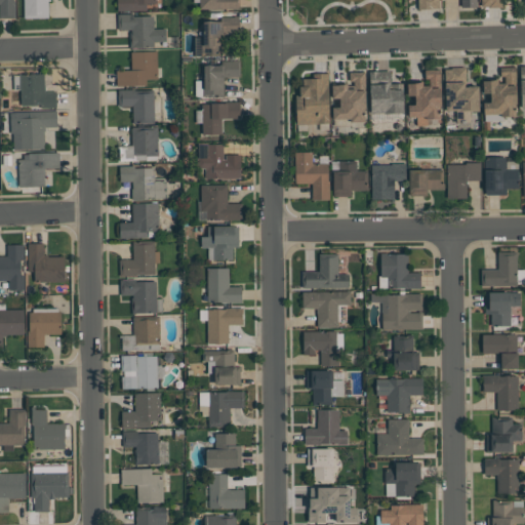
[(13,0),(13,1),(15,1),(15,17),(0,17),(0,0),(13,0)]
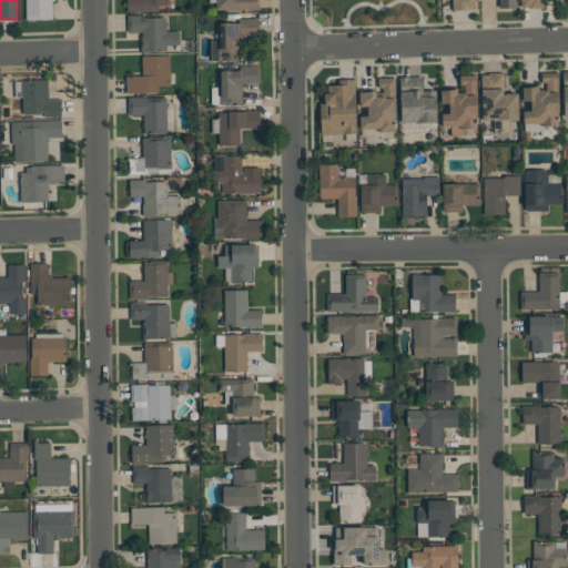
[(54,0),(54,1),(52,1),(52,19),(44,19),(44,20),(34,20),(34,19),(26,19),(26,0),(54,0)]
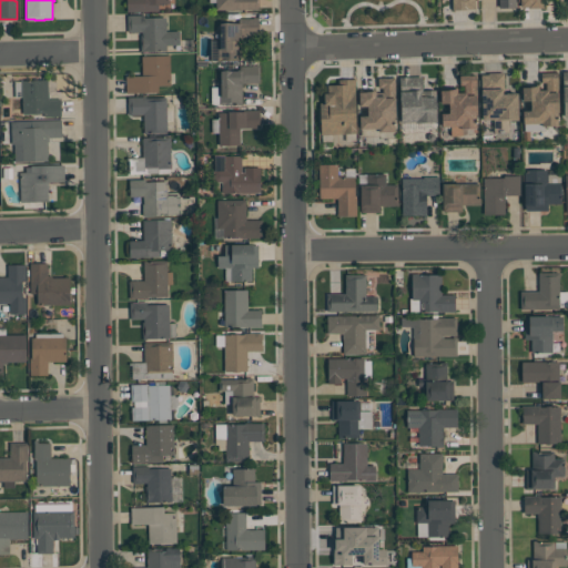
[(169,0),(169,3),(159,3),(159,11),(127,11),(127,0),(169,0)]
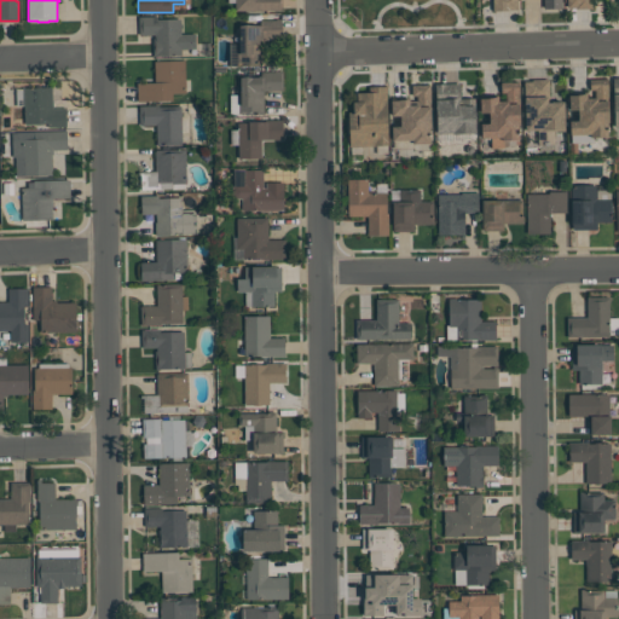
[(282,0),(282,11),(275,11),(275,10),(235,11),(235,3),(227,3),(227,0),(282,0)]
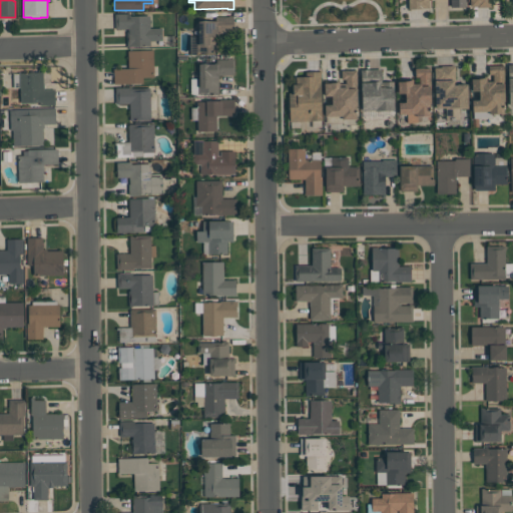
[(428,0),(429,7),(422,8),(409,9),(408,0),(428,0)]
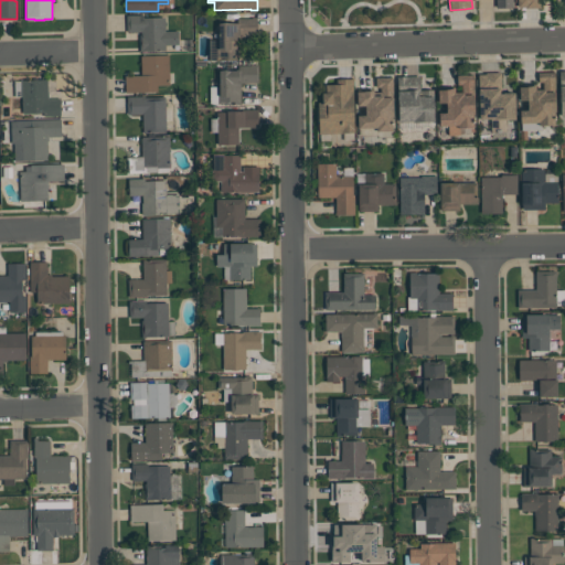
[(166,18),(166,31),(179,31),(179,44),(166,44),(166,51),(139,51),(139,34),(140,34),(140,32),(127,32),(127,14),(145,14),(145,18),(166,18)]
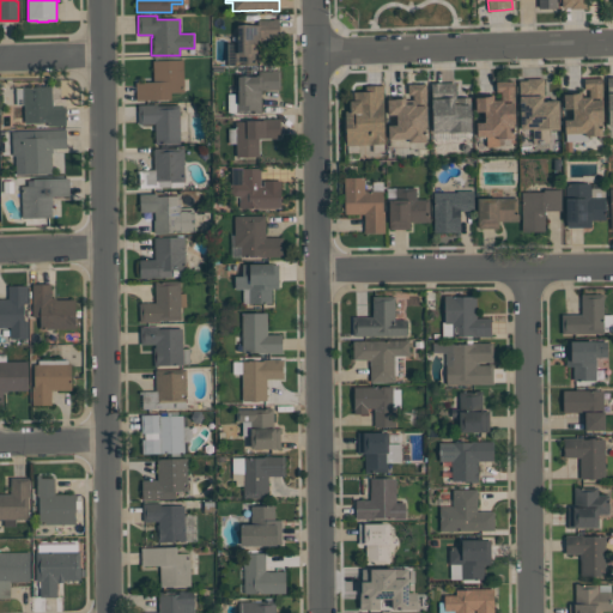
[(237,20),(279,20),(279,38),(261,38),(261,43),(259,43),(259,61),(236,62),(236,65),(228,65),(228,43),(235,43),(235,42),(237,42),(237,20)]
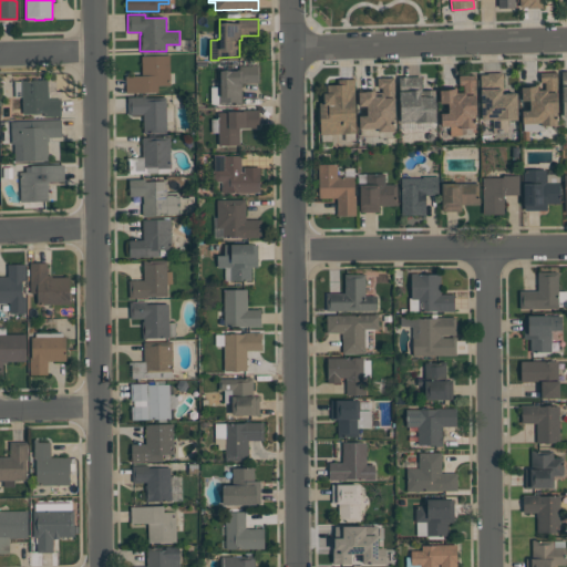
[(126,93),(126,75),(142,75),(142,57),(169,55),(169,85),(157,85),(158,92),(126,93)]
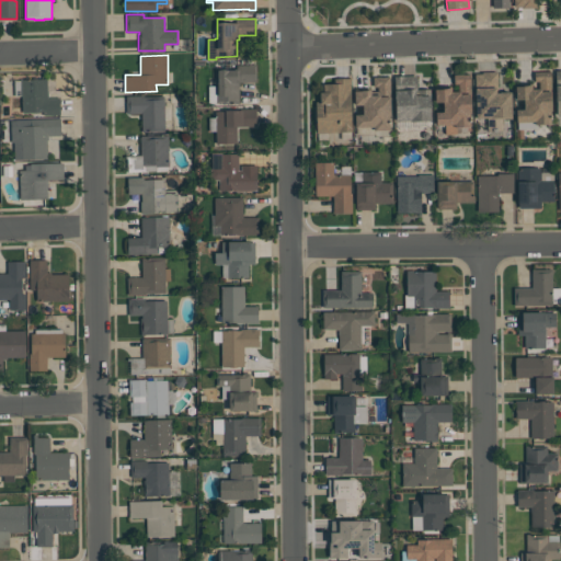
[(239,103),(208,103),(208,86),(216,86),(218,86),(218,64),(256,64),(256,82),(239,82),(239,103)]
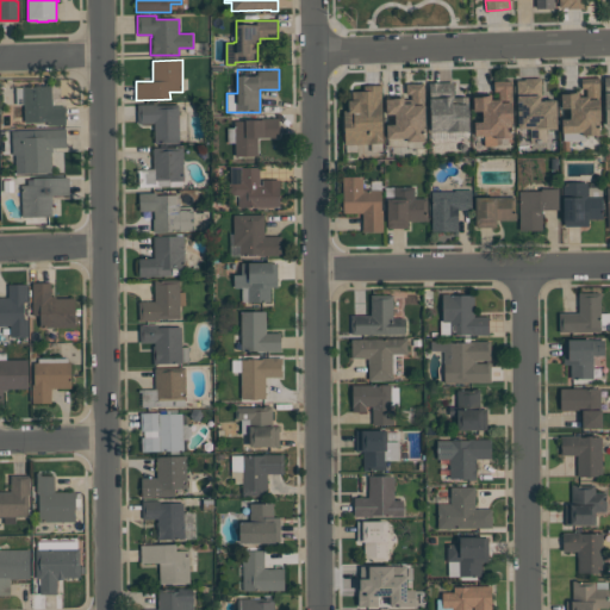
[(599,78),(601,135),(584,135),(584,139),(564,141),(564,132),(562,132),(562,118),(570,118),(570,107),(561,109),(561,93),(579,92),(579,97),(587,97),(587,87),(582,87),(582,78),(599,78)]
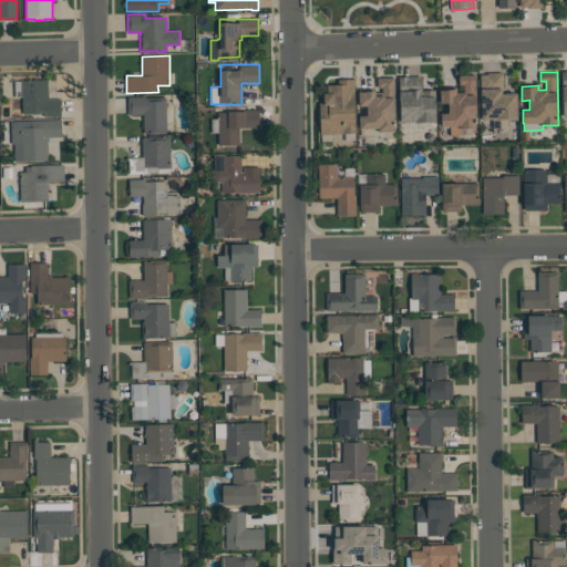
[(517,120),(508,120),(508,132),(493,132),(493,119),(481,120),(481,74),(487,74),(487,73),(503,73),(503,94),(505,94),(505,93),(517,92),(517,120)]
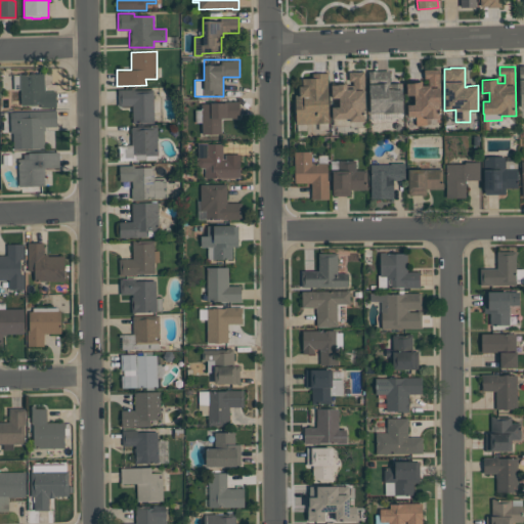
[(439,70),(440,119),(427,119),(427,125),(416,125),(416,117),(407,117),(407,104),(415,104),(415,95),(406,95),(406,83),(418,83),(418,82),(422,82),(422,85),(430,85),(430,77),(424,78),(424,70),(439,70)]
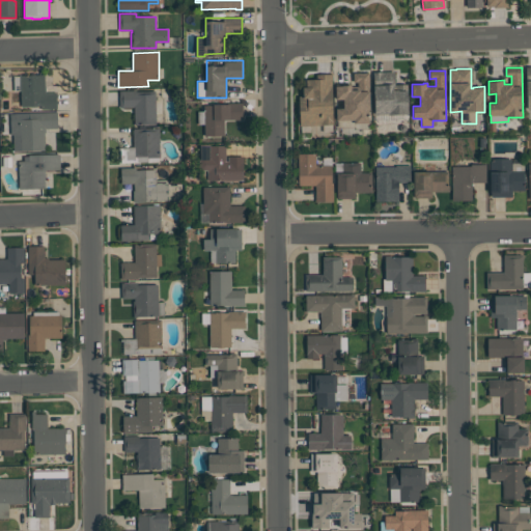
[(374,114),(373,72),(394,72),(395,84),(408,84),(409,114),(389,114),(374,114)]
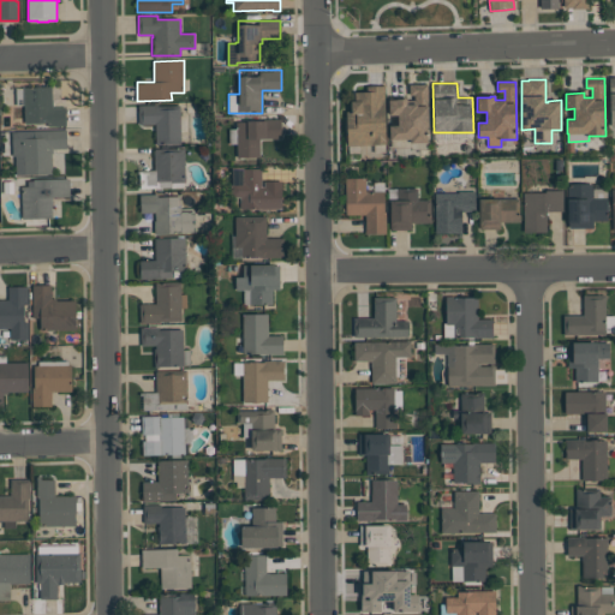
[(410,84),(428,84),(428,125),(428,142),(411,143),(411,139),(389,139),(389,126),(398,126),(398,115),(389,115),(388,100),(396,100),(396,99),(407,99),(407,101),(416,100),(416,94),(410,94),(410,84)]
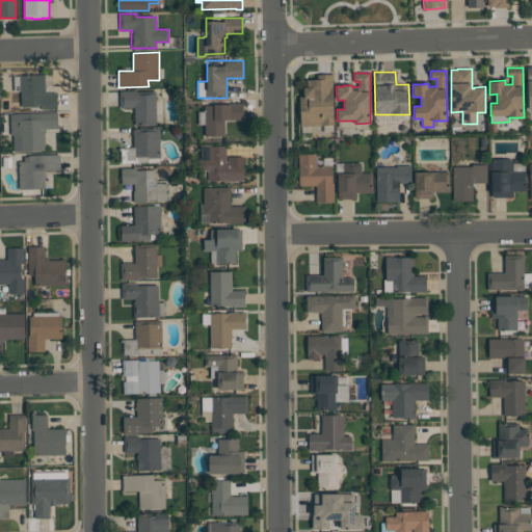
[(333,74),(334,125),(322,125),(322,126),(300,126),(300,97),(303,96),(303,87),(307,87),(307,79),(319,79),(319,74),(333,74)]
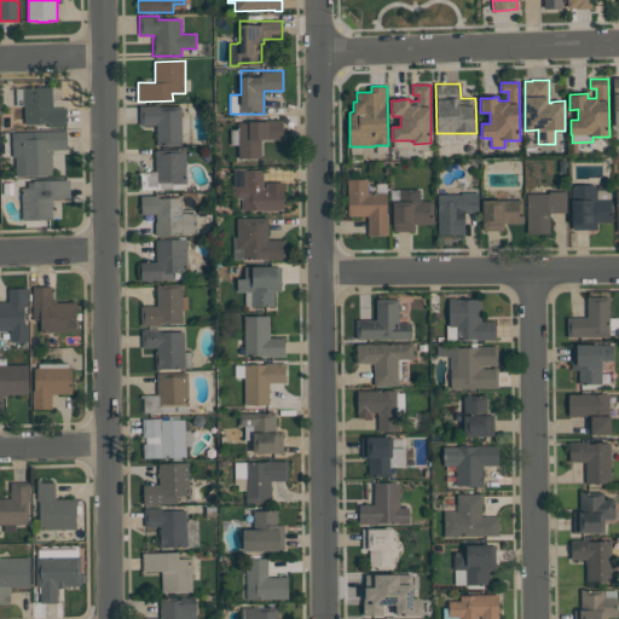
[(67,127),(48,127),(48,123),(24,123),(24,105),(16,106),(16,88),(24,88),(23,87),(52,87),(52,108),(67,108),(67,127)]
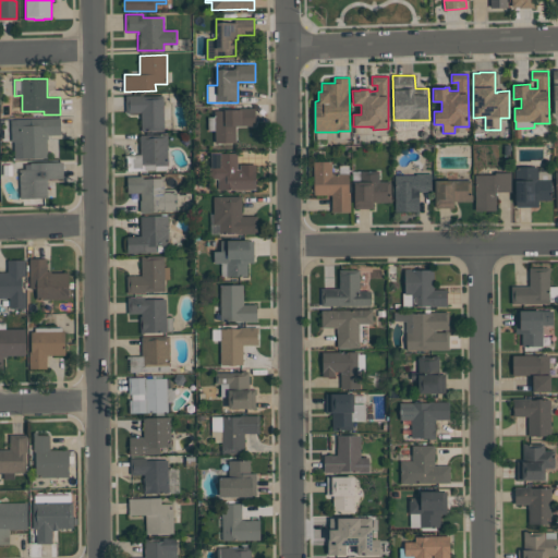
[(164,96),(164,131),(142,131),(141,112),(126,112),(125,95),(143,95),(143,96),(164,96)]
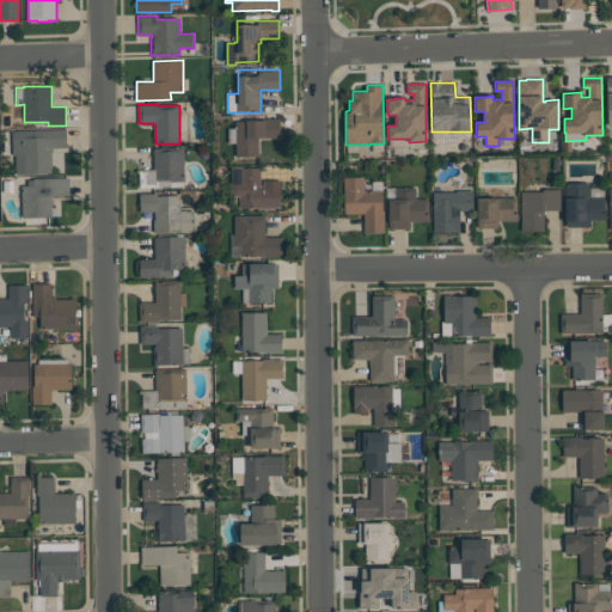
[(280,138),(258,138),(258,157),(236,157),(236,144),(228,144),(228,128),(236,128),(234,121),(245,121),(245,120),(264,120),(264,118),(280,118),(280,138)]
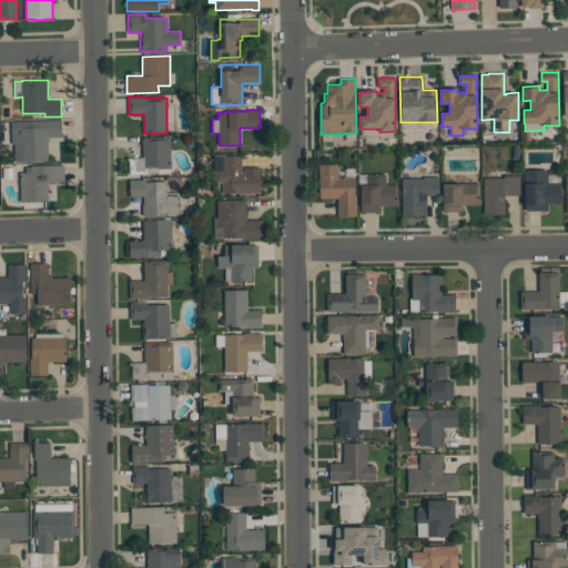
[(48,161),(14,162),(14,144),(11,144),(11,121),(61,120),(61,137),(49,137),(49,141),(48,141),(48,161)]
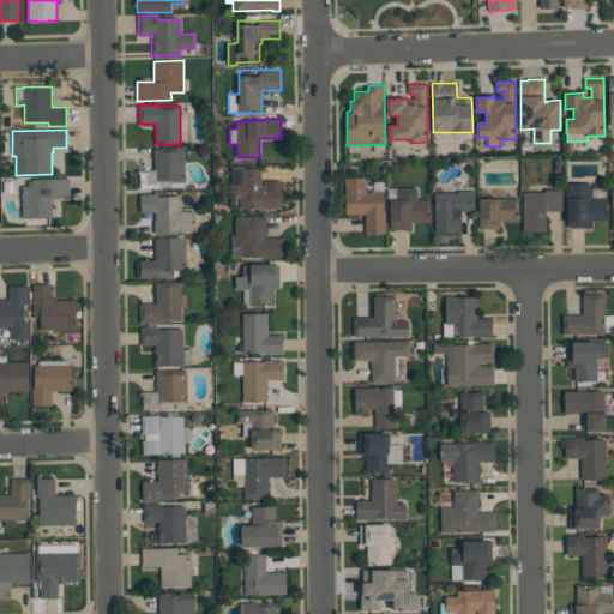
[(184,148),(185,181),(184,181),(184,187),(170,188),(170,187),(140,188),(140,173),(139,173),(139,170),(154,170),(154,149),(184,148)]
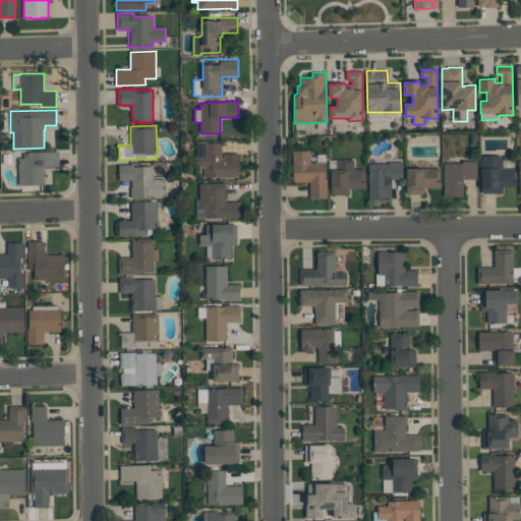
[(205,177),(205,167),(195,167),(195,155),(207,155),(207,142),(221,142),(221,158),(224,158),(224,154),(238,154),(238,177),(205,177)]
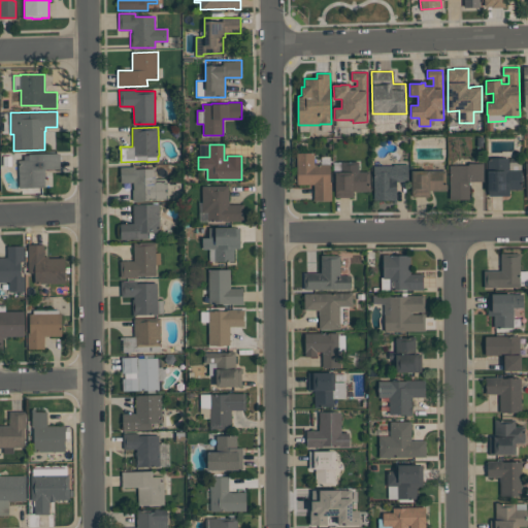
[(314,153),(314,164),(330,164),(330,182),(331,182),(331,200),(314,200),(314,185),(297,185),(297,153),(314,153)]
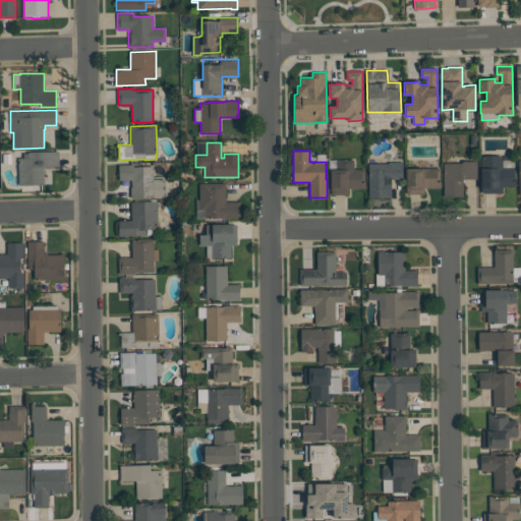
[(18,184),(18,158),(23,158),(23,154),(27,153),(27,152),(59,152),(59,166),(44,167),(44,184),(18,184)]
